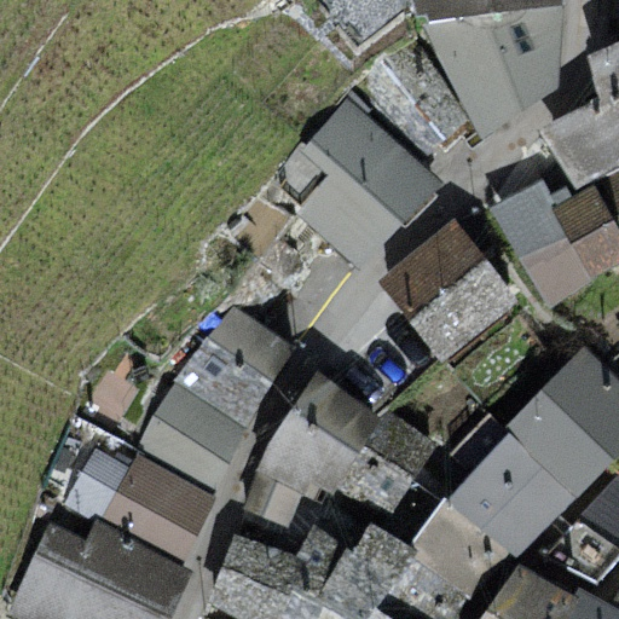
[(557,4),(556,0),(410,0),(415,15),(426,12),(428,22),(557,4)]
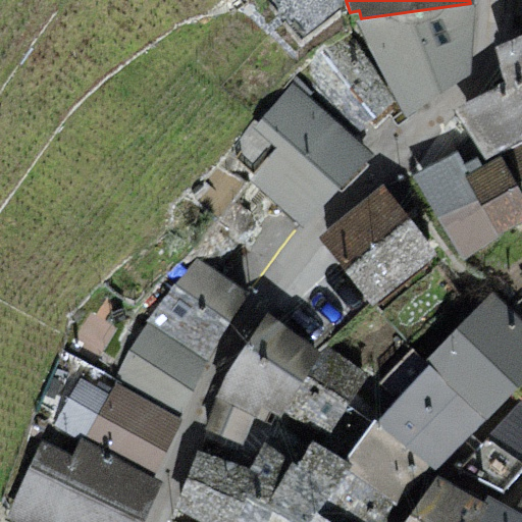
[(466,64),(470,3),(361,18),(355,19),(407,104),(466,64)]
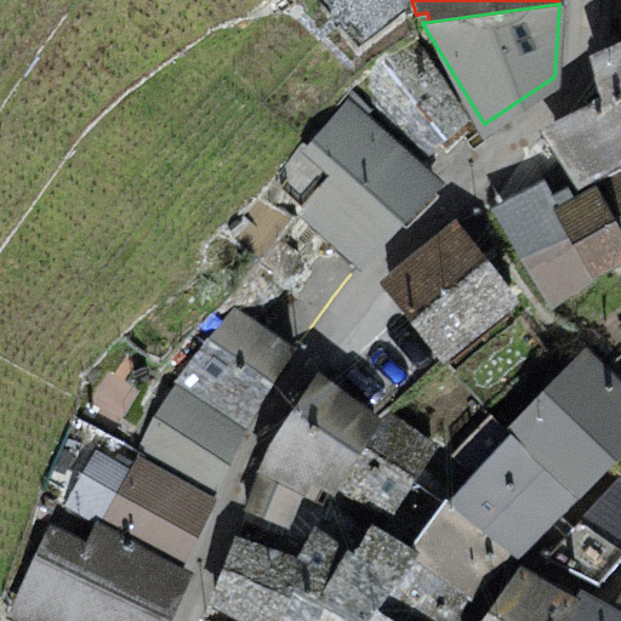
[(422,159),(466,119),(412,36),(355,79),(422,159)]
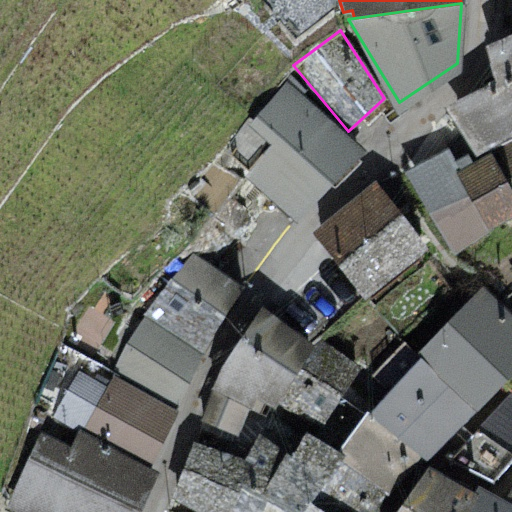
[(511,132),(511,31),(491,41),(502,83),(450,109),(476,154),(511,132)]
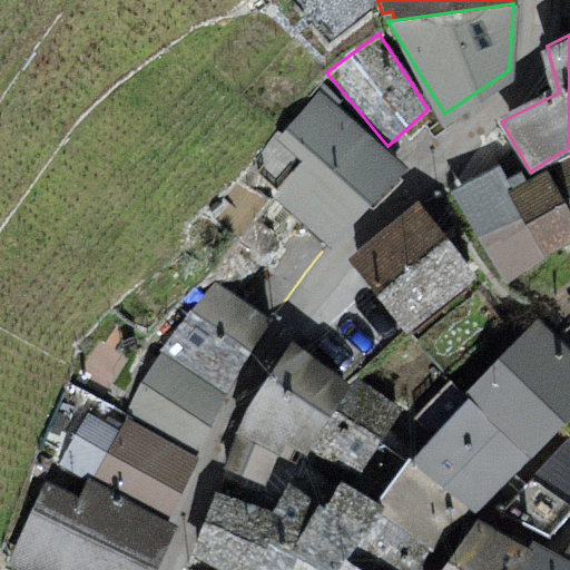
[(322,241),(400,161),(321,86),(278,137),(302,160),(273,196),(322,241)]
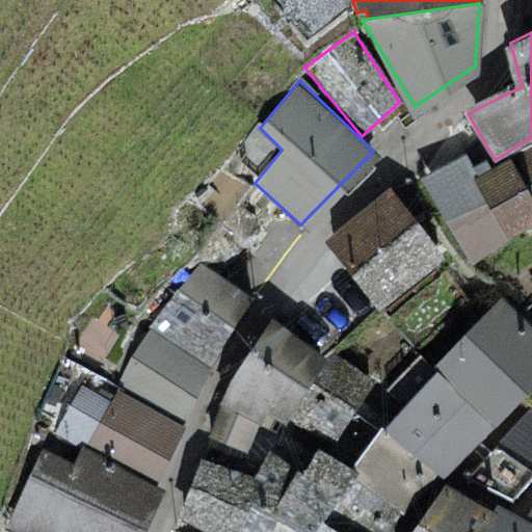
[(531,143),(516,152),(531,181),(531,143)]
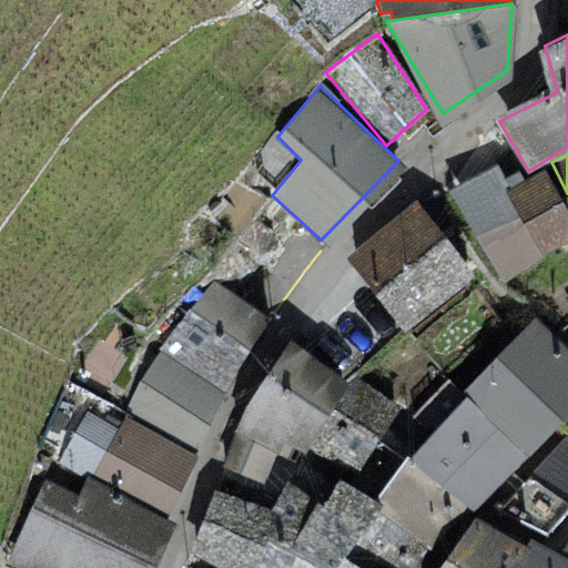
[(504,281),(543,255),(506,190),(510,186),(498,162),(449,188),(504,281)]
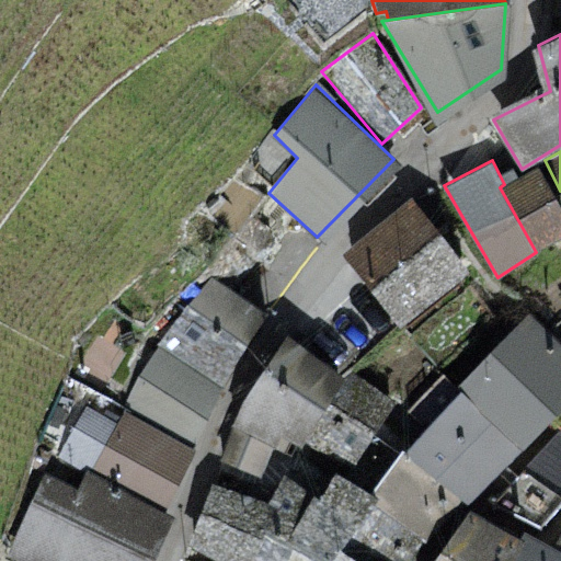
[(560,235),(560,207),(538,164),(500,187),(536,252),(560,235)]
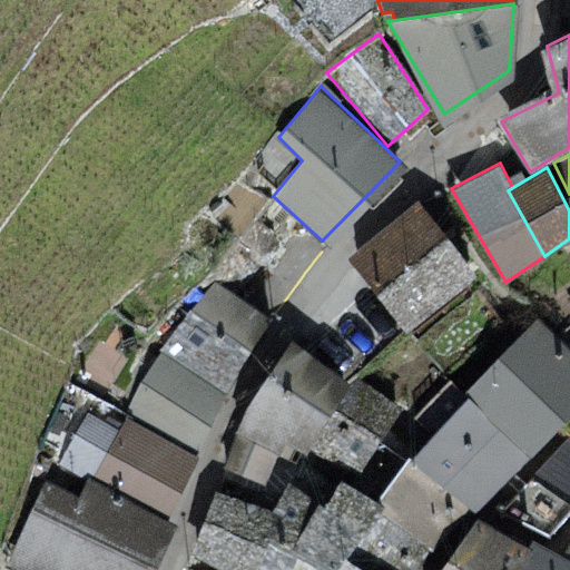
[(425,210),(354,267),(370,287),(402,328),(405,332),(478,275),(425,210)]
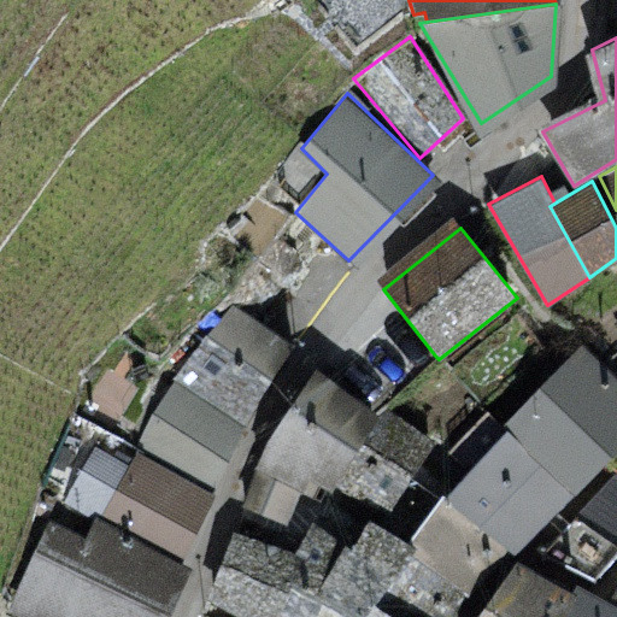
[(293,342),(234,303),(175,378),(245,423),(293,342)]
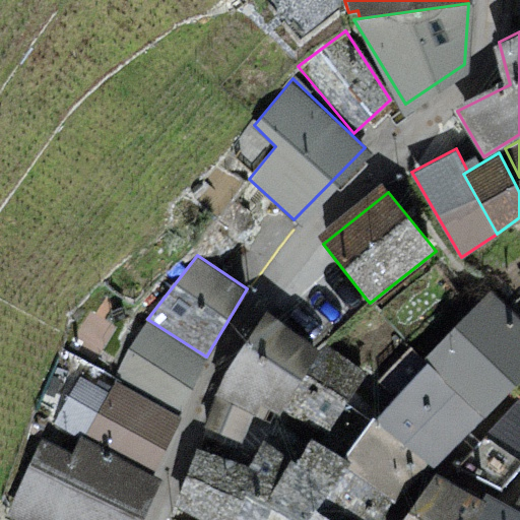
[(519,316),(493,287),(424,361),(488,412),(519,377),(519,316)]
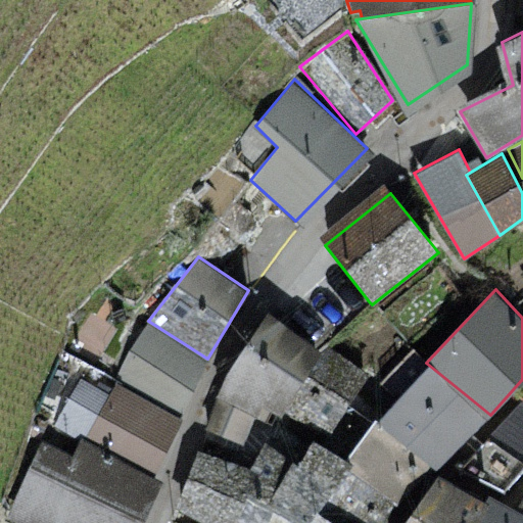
[(280,414),(318,350),(279,321),(271,315),(218,399),(257,418),(264,403),(280,414)]
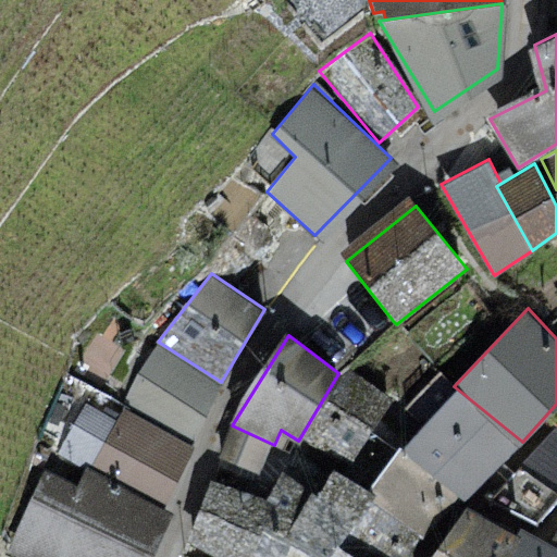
[(195,442),(221,382),(158,342),(123,406),(195,442)]
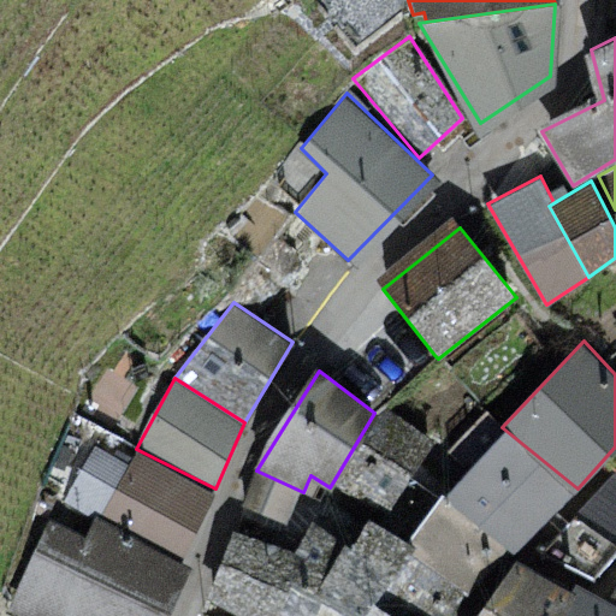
[(436,439),(384,403),(374,413),(330,487),(388,513),(424,452),(430,455),(436,439)]
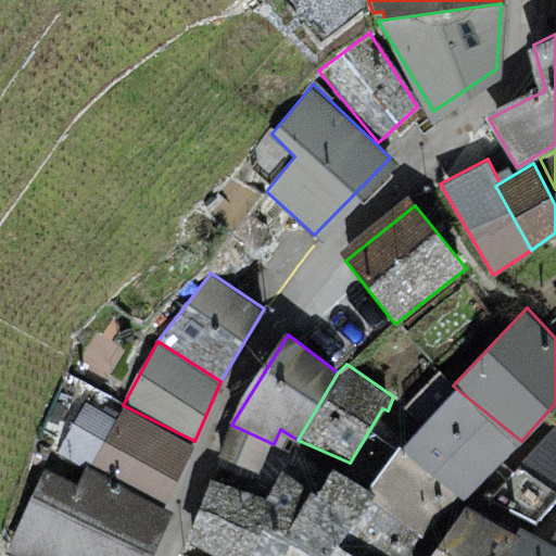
[(465,500),(521,441),(453,386),(400,446),(458,494),(465,500)]
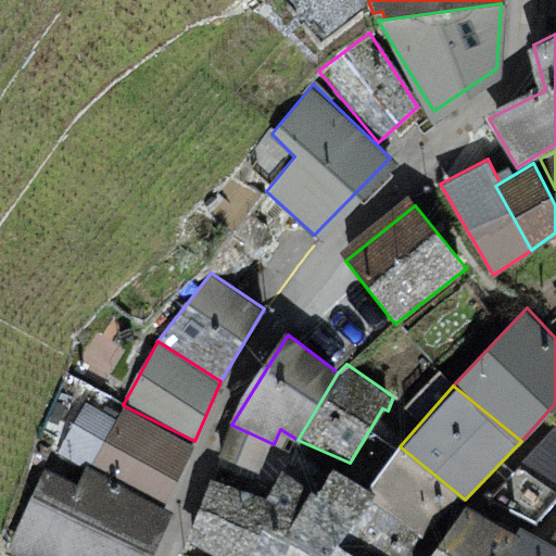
[(91,467),(117,417),(86,399),(55,452),(85,468),(86,465),(91,467)]
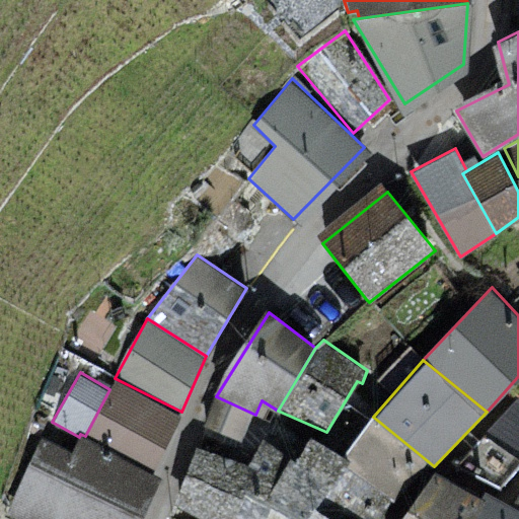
[(153,467),(181,412),(115,378),(109,389),(85,436),(153,467)]
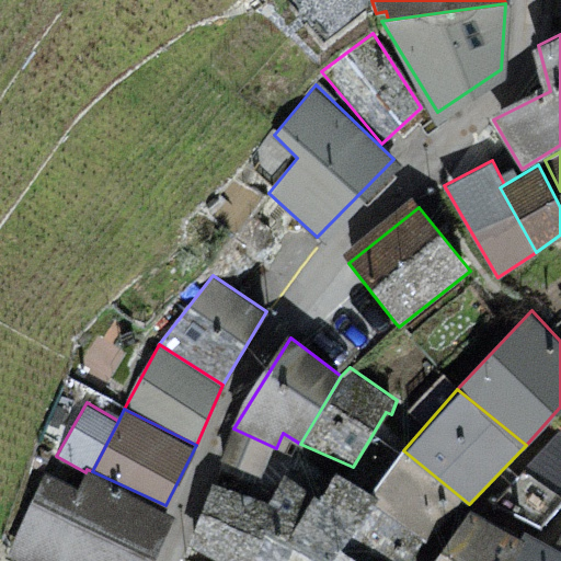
[(560,507),(560,432),(558,428),(492,503),(541,531),(560,507)]
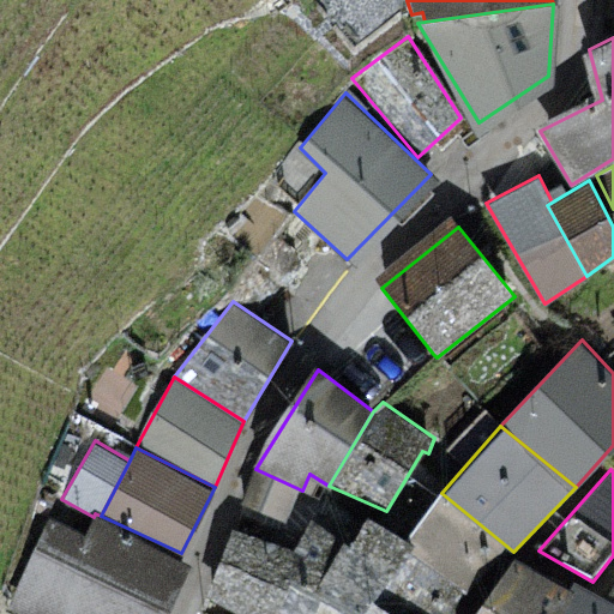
[(468,595),(506,546),(441,493),(409,540),(405,546),(410,551),(462,590),(468,595)]
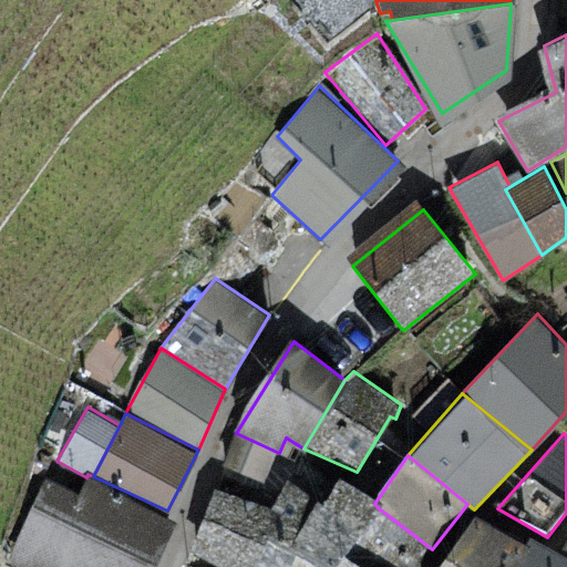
[(322,566),(323,566),(332,566),(379,508),(374,504),(378,498),(340,473),(322,501),(316,497),(289,547),(322,566)]
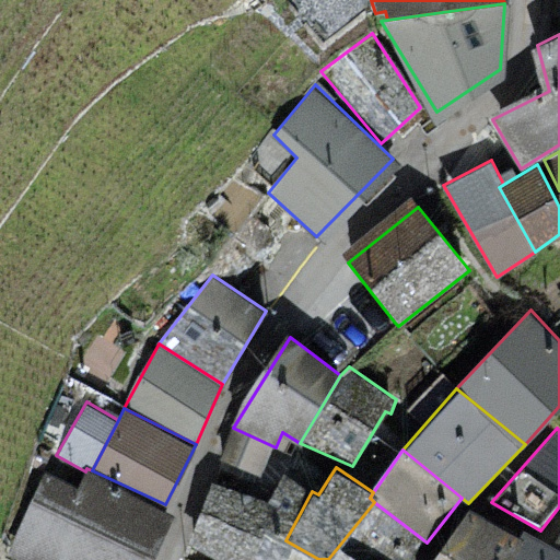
[(141,559),(167,505),(165,504),(92,470),(86,468),(85,471),(79,486),(43,468),(3,555),(15,559),(141,559)]
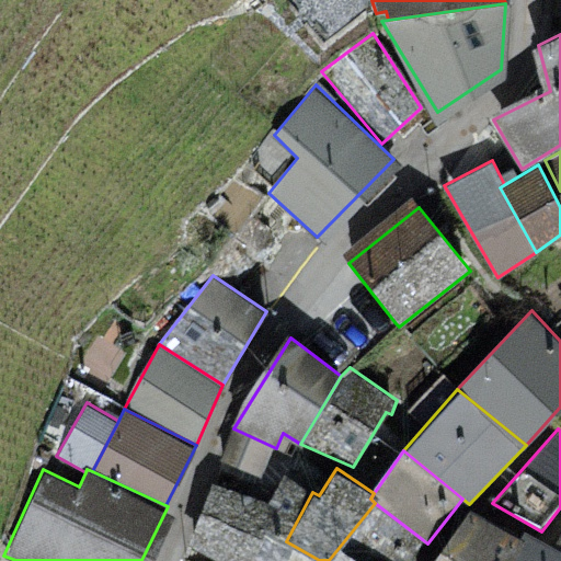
[(286,541),(312,492),(285,472),(266,501),(278,506),(266,529),(286,541)]
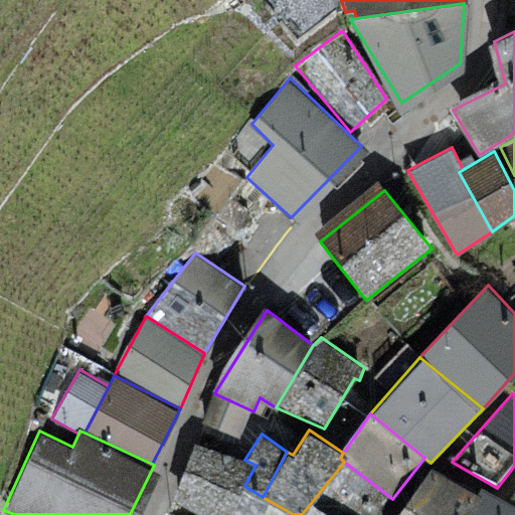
[(255,465),(244,460),(199,445),(177,501),(200,514),(227,514),(244,486),(255,465)]
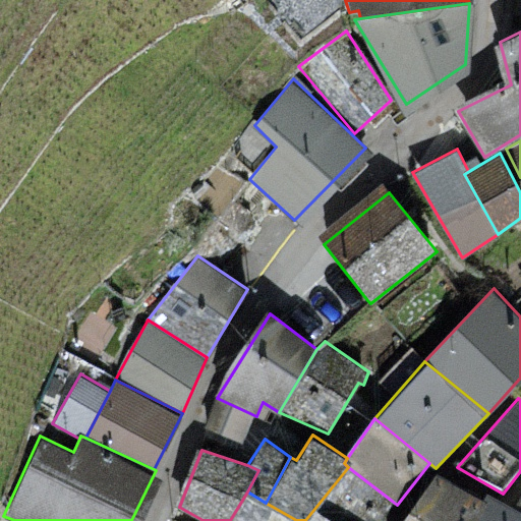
[(379,520),(392,501),(348,467),(305,520),(297,520),(296,520),(294,520),(379,520)]
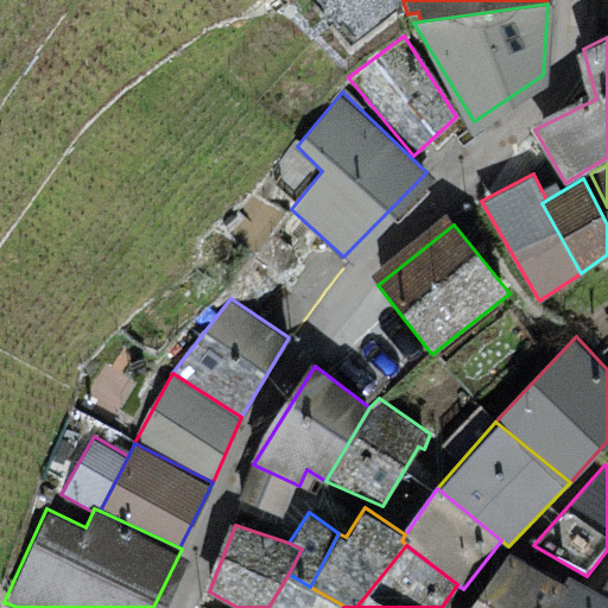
[(508,552),(469,607),(555,607),(569,583),(564,581),(508,552)]
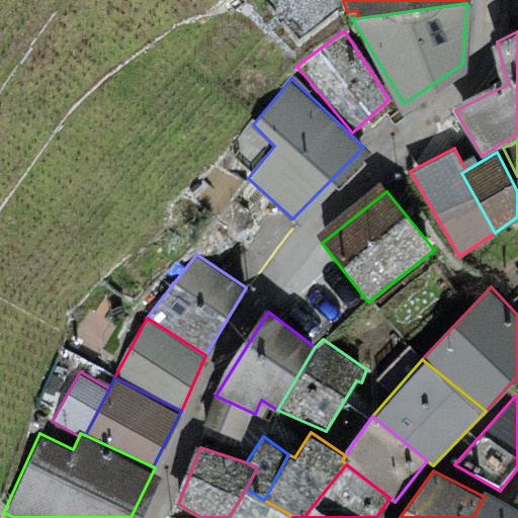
[(229,517),(292,517),(294,517),(264,500),(246,489),(229,517)]
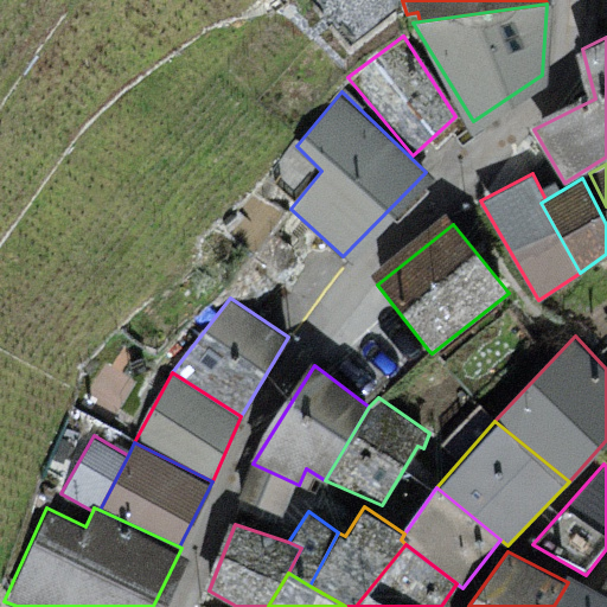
[(606,606),(606,596),(568,574),(563,580),(568,582),(554,606),(606,606)]
